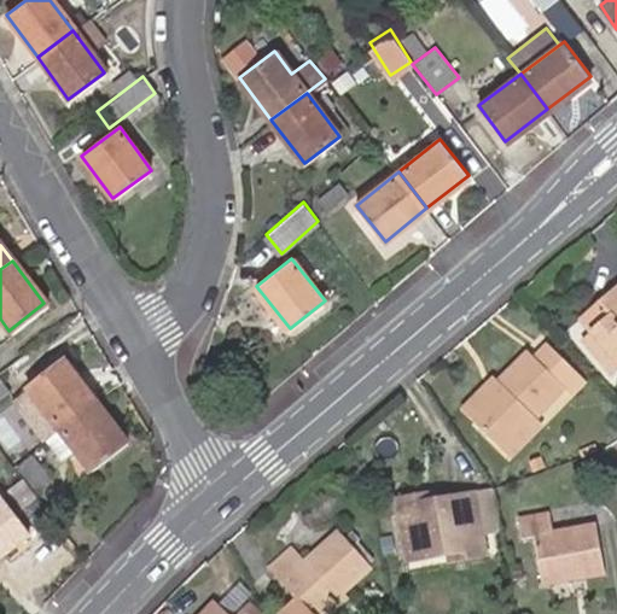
[(616,284),(601,298),(612,310),(595,325),(616,349),(616,284)]
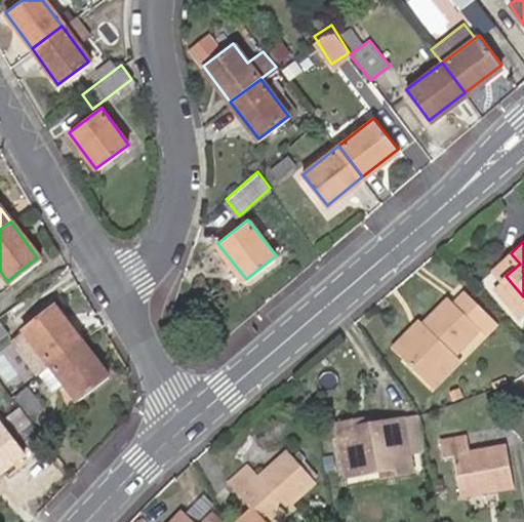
[(496,266),(506,276),(520,264),(511,253),(496,266)]
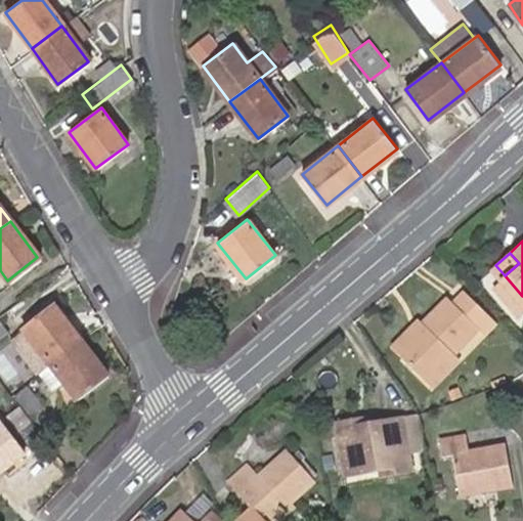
[(426,329),(398,353),(427,384),(455,358),(450,353),(476,329),(481,334),(491,324),(462,294),(452,303),(446,297),(420,321),(426,329)]
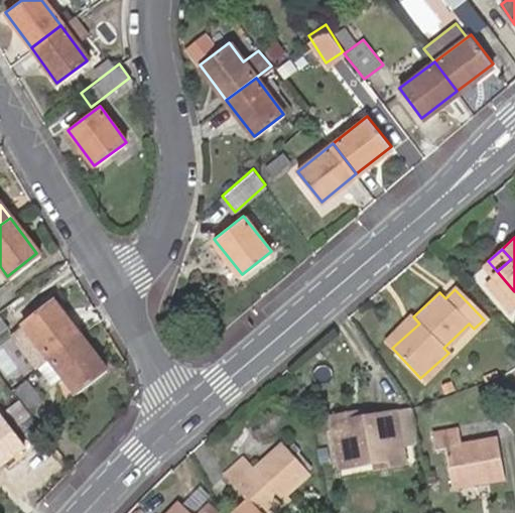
[(49,356),(81,332),(53,294),(21,319),(25,325),(13,334),(37,365),(49,356)]
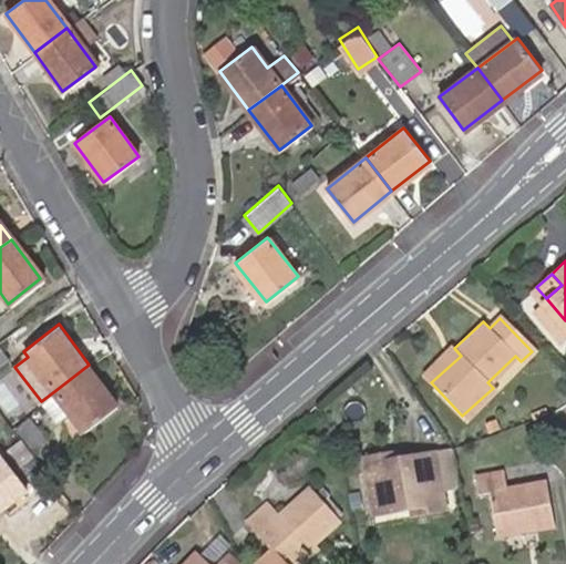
[(422,373),(431,382),(461,356),(454,348),(453,346),(422,373)]
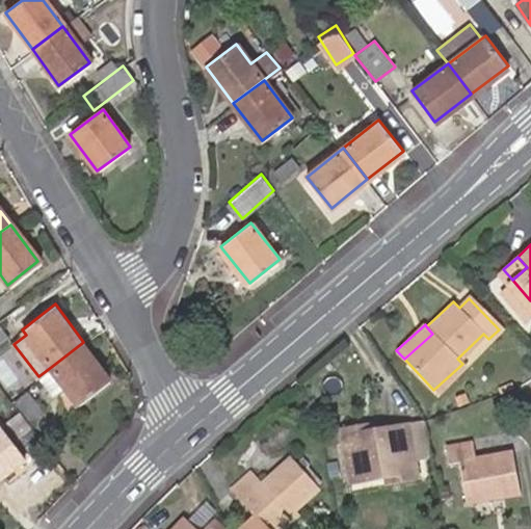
[(110,378),(83,342),(51,367),(78,403),(110,378)]
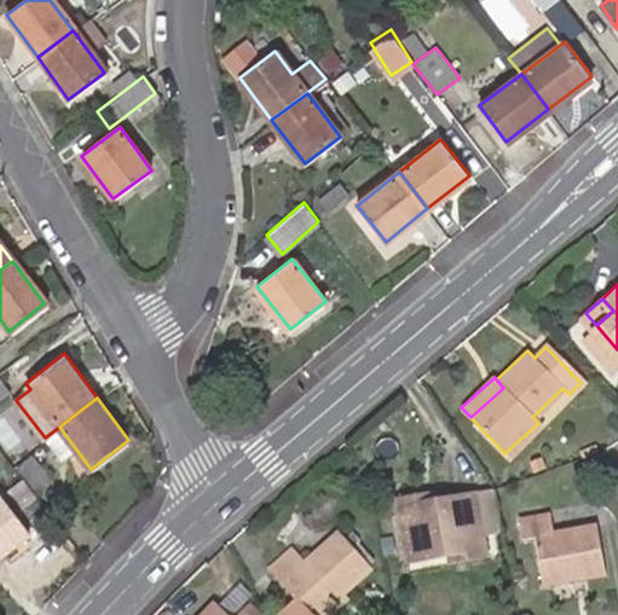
[(59,428),(45,439),(61,458),(74,447),(59,428)]
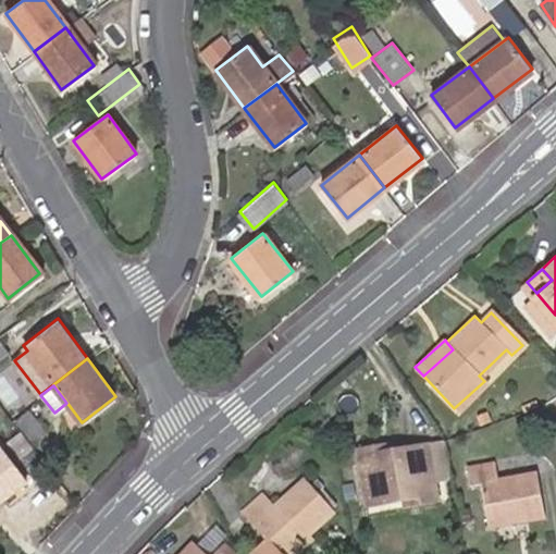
[(27,408),(14,418),(33,443),(46,433),(27,408)]
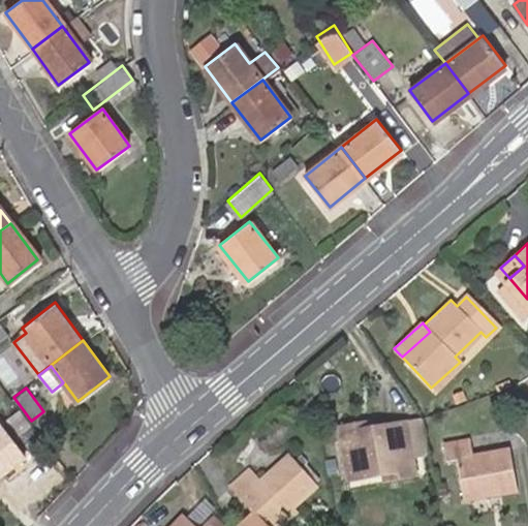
[(420,416),(406,420),(409,436),(407,437),(410,454),(426,451),(420,416)]
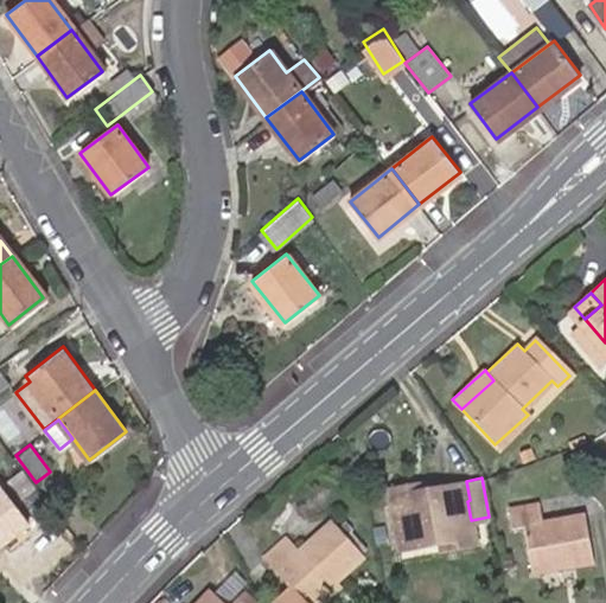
[(400,550),(440,541),(454,539),(451,524),(471,520),(467,501),(470,500),(466,481),(425,489),(410,492),(408,485),(388,489),(391,508),(395,508),(399,528),(396,528),(400,550)]
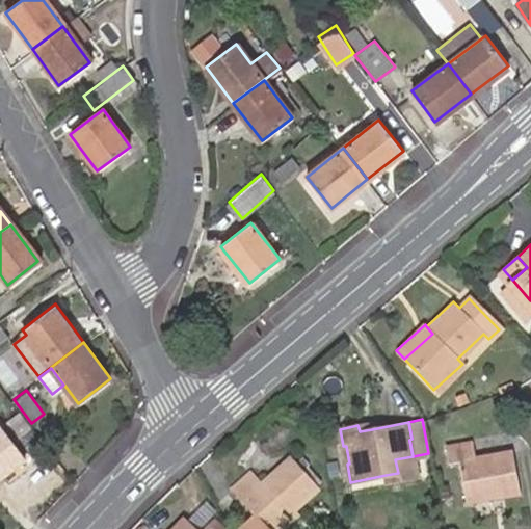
[(360,431),(372,429),(370,423),(357,425),(360,431)]
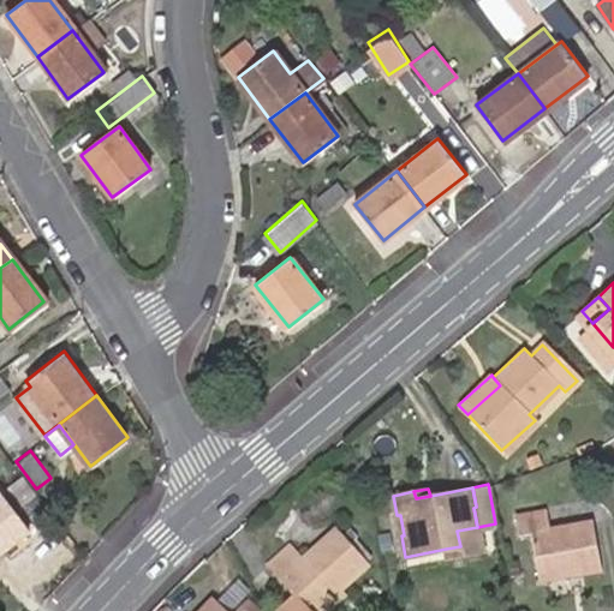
[(0,547),(28,528),(1,492),(0,492),(0,547)]
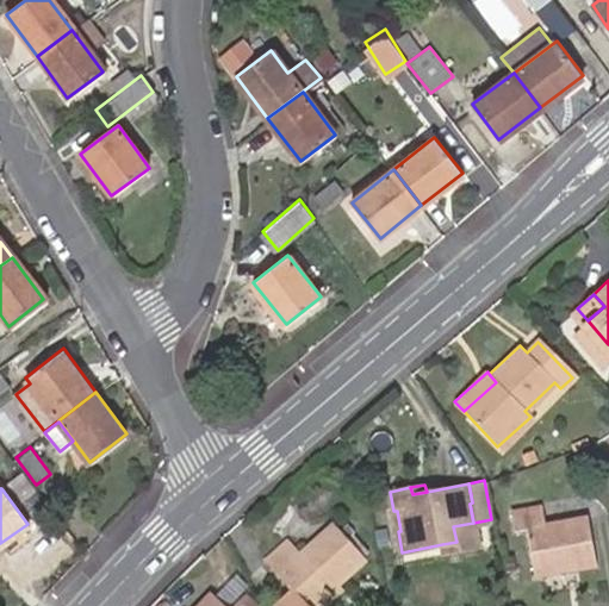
[(586,514),(545,522),(541,503),(509,508),(513,528),(524,525),(533,573),(595,562),(586,514)]
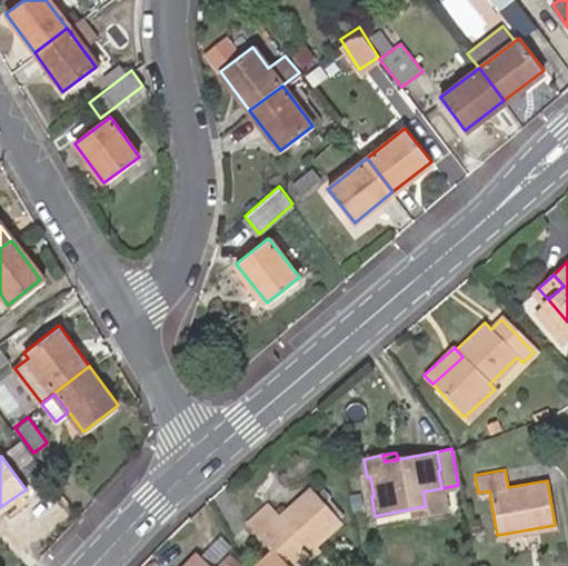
[(357,478),(345,479),(351,517),(362,516),(357,478)]
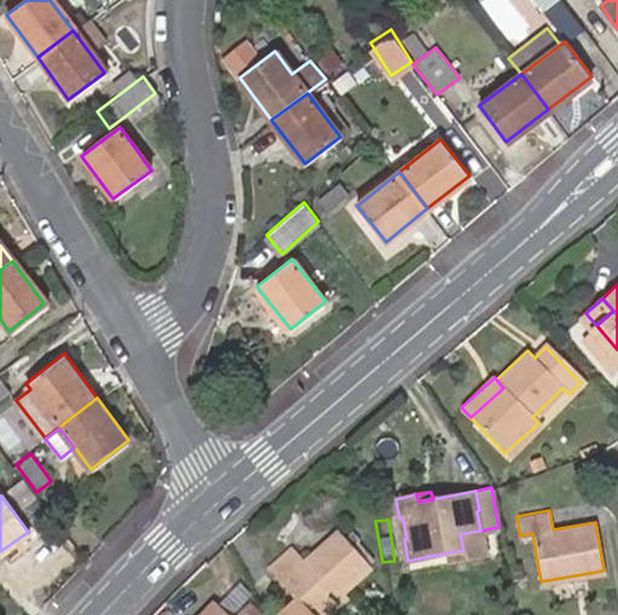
[(312,614),(339,592),(368,564),(338,529),(302,560),(290,545),(265,567),(293,598),(276,614),(277,614),(312,614)]
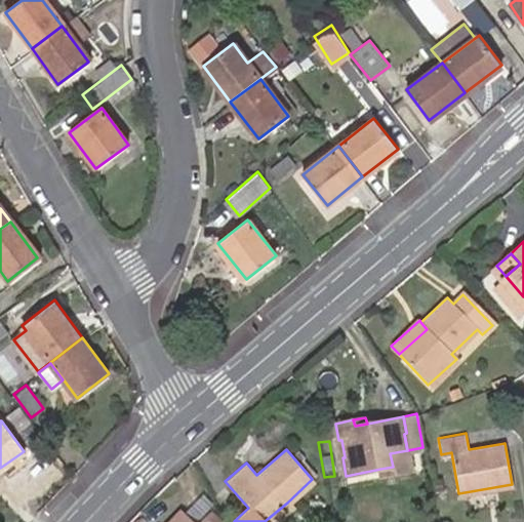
[(393,467),(380,469),(381,475),(411,470),(407,450),(390,453),(393,467)]
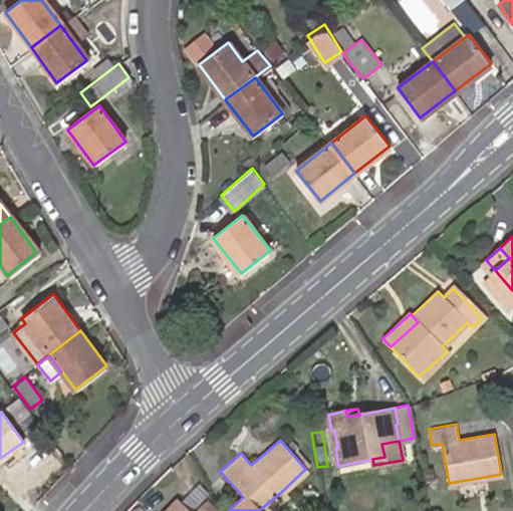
[(267,510),(284,495),(281,492),(259,510),(267,510)]
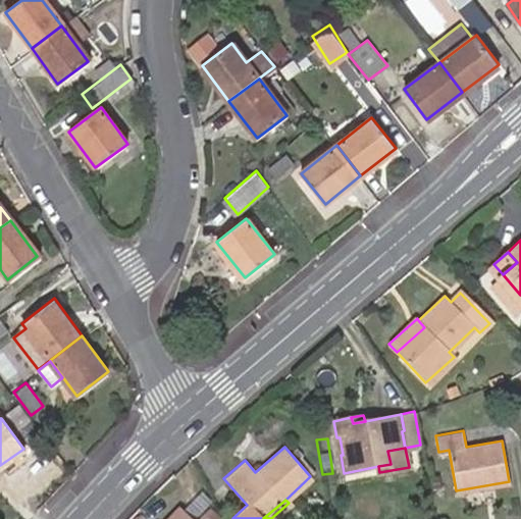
[(190,518),(179,509),(168,518),(190,518)]
